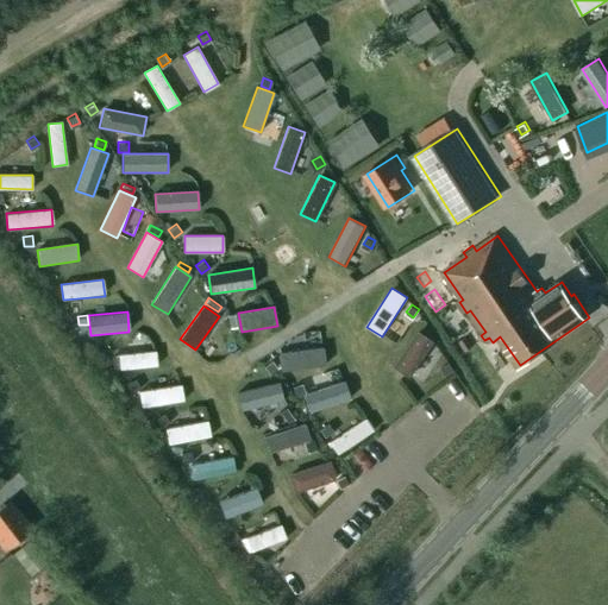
[(412,378),(436,342),(420,332),(396,367),(412,378)]
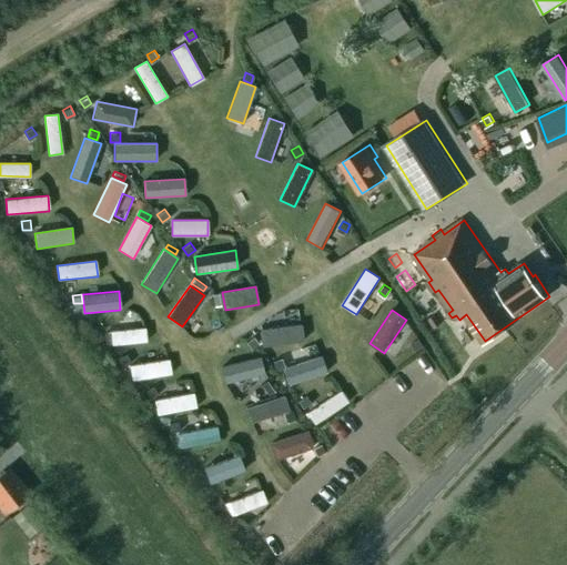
[(435,313),(429,318),(435,326),(441,322),(435,313)]
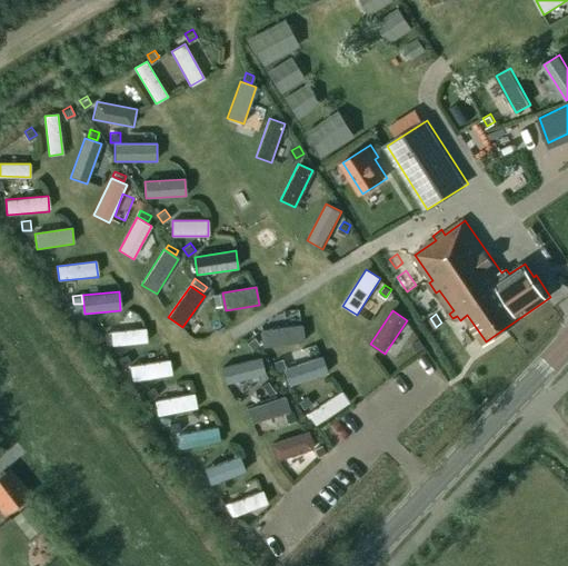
[(304,343),(301,326),(260,330),(262,348),(304,343)]
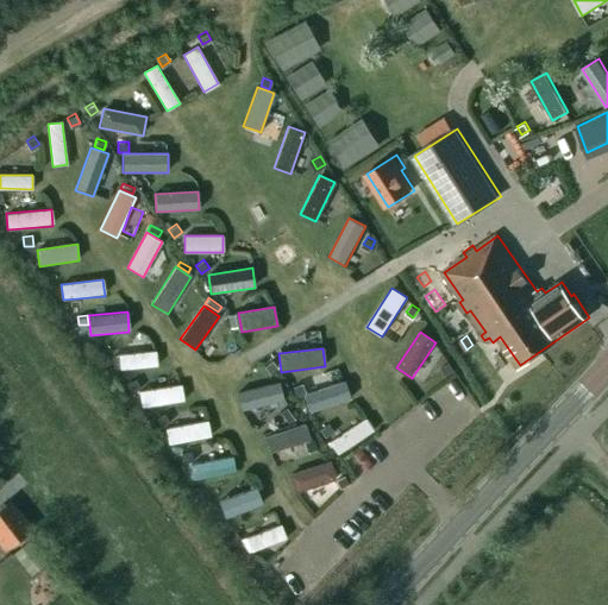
[(157,367),(157,351),(121,353),(123,370),(157,367)]
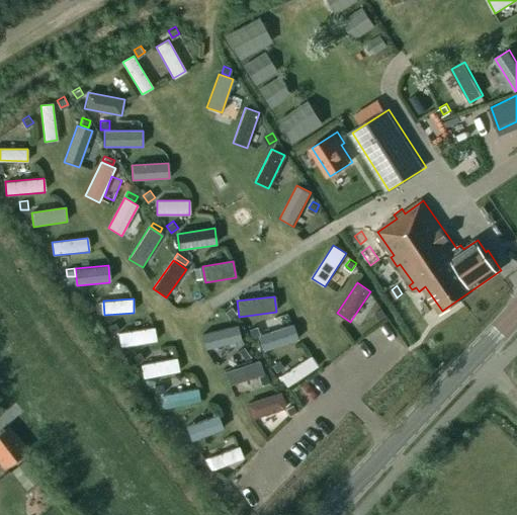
[(232,306),(225,311),(230,317),(237,312),(232,306)]
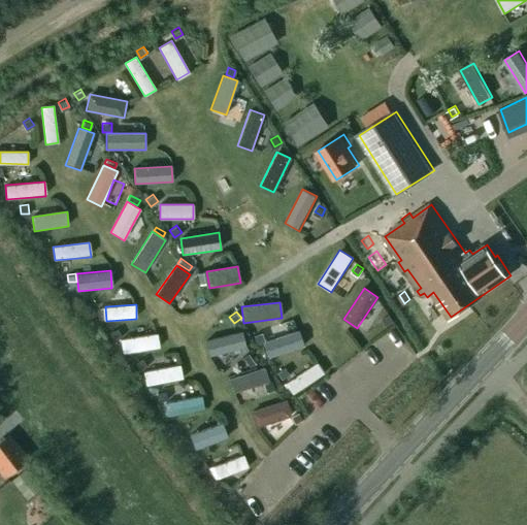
[(390,314),(384,318),(388,325),(395,321),(390,314)]
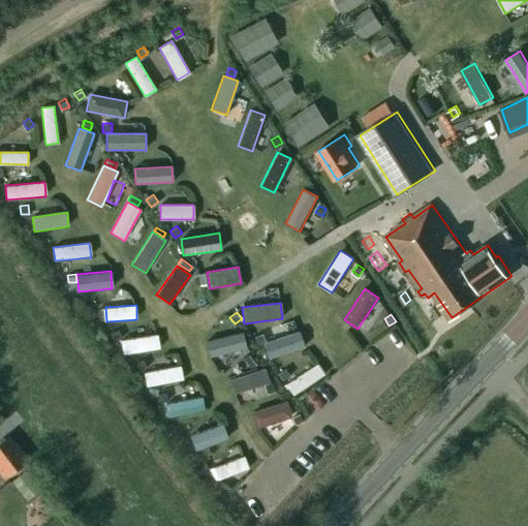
[(118,330),(111,333),(114,340),(121,337),(118,330)]
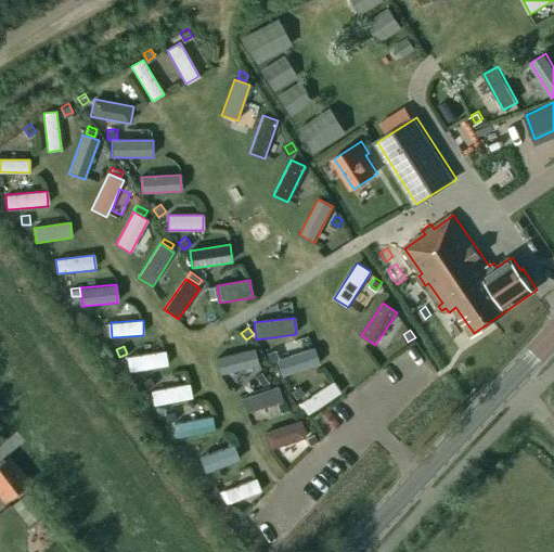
[(277,348),(268,351),(270,359),(279,357),(277,348)]
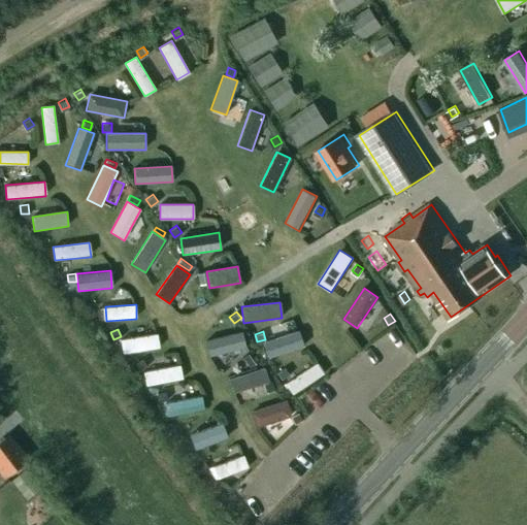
[(304,347),(299,331),(263,342),(268,358),(304,347)]
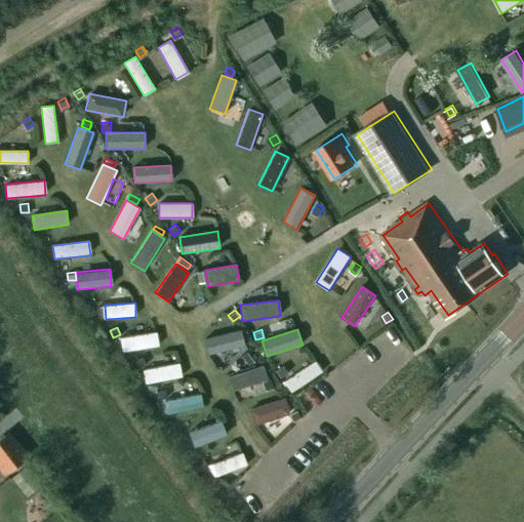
[(242,346),(238,330),(204,339),(208,355),(242,346)]
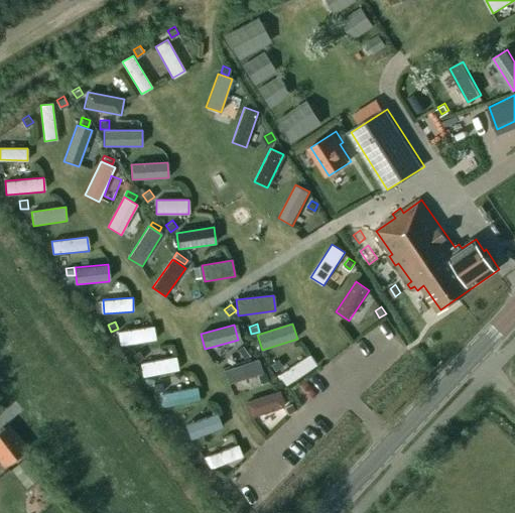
[(155,342),(154,327),(118,331),(120,346),(155,342)]
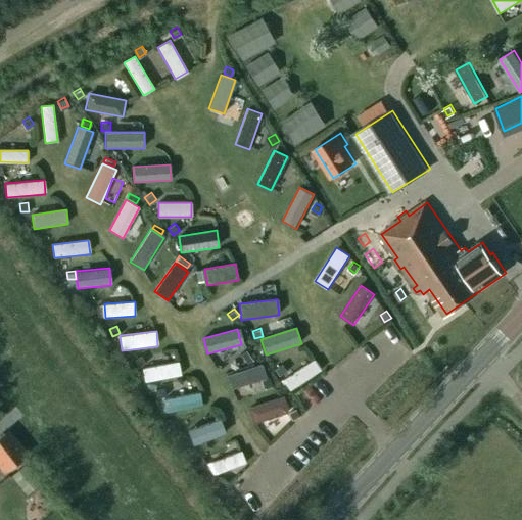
[(247,349),(242,353),(248,364),(253,360),(247,349)]
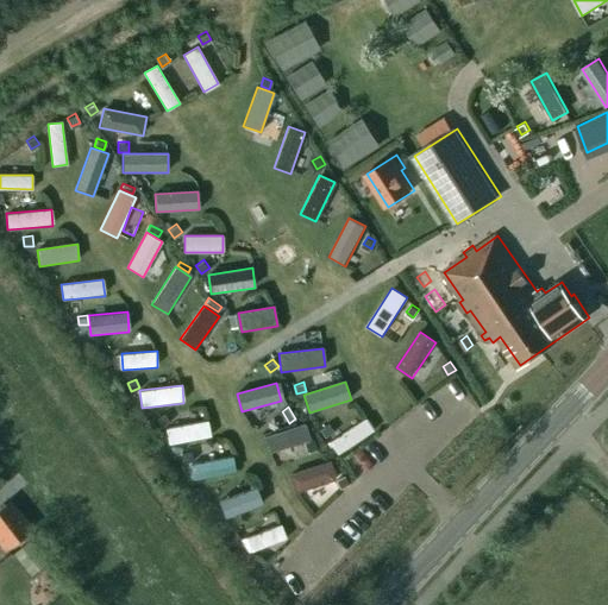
[(164,413),(156,417),(161,426),(169,421),(164,413)]
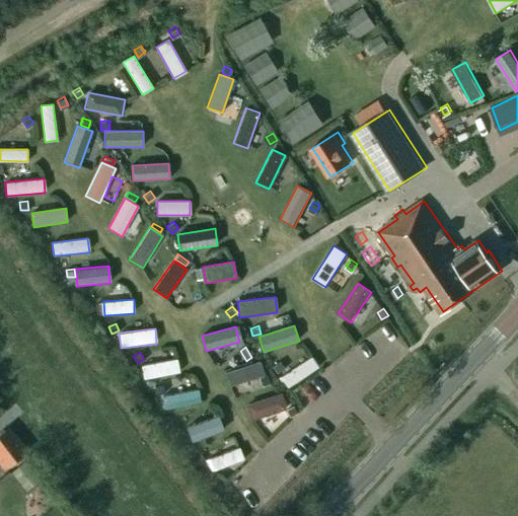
[(317,368),(310,357),(280,377),(288,387),(317,368)]
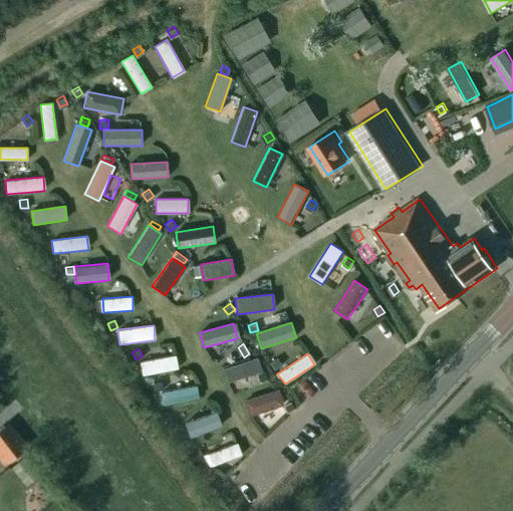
[(178,369),(176,356),(141,361),(143,374),(178,369)]
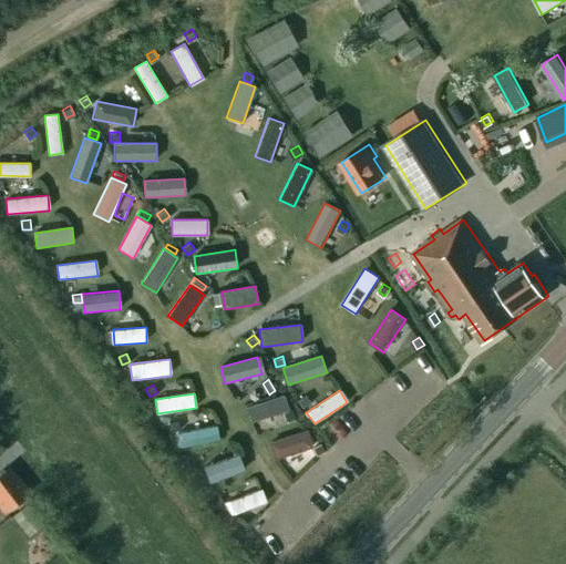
[(306,393),(298,398),(304,407),(311,401),(306,393)]
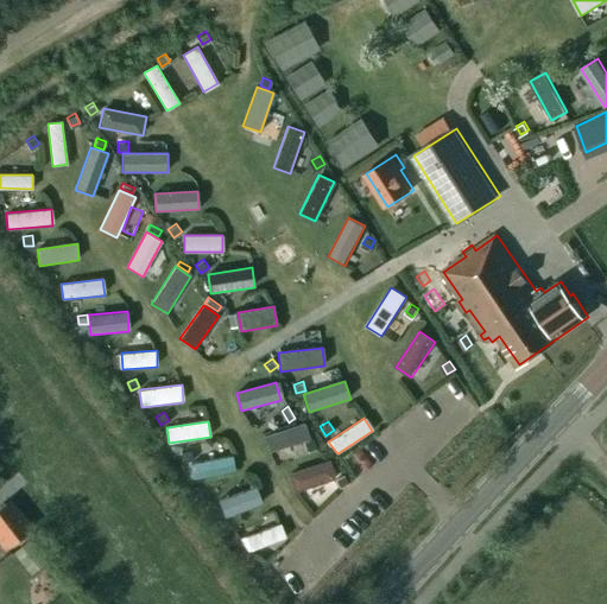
[(309,438),(304,424),(263,437),(267,451),(309,438)]
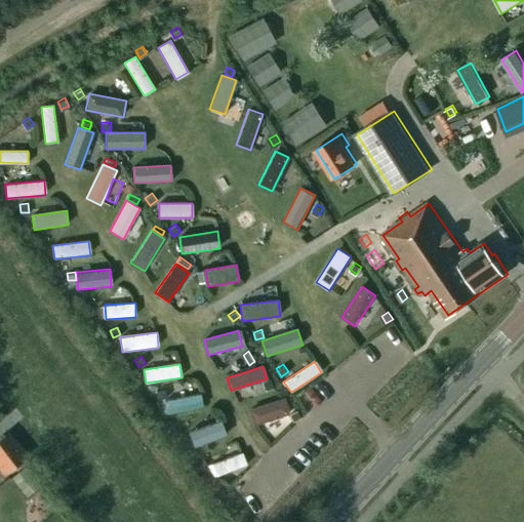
[(272,378),(264,380),(266,389),(274,386),(272,378)]
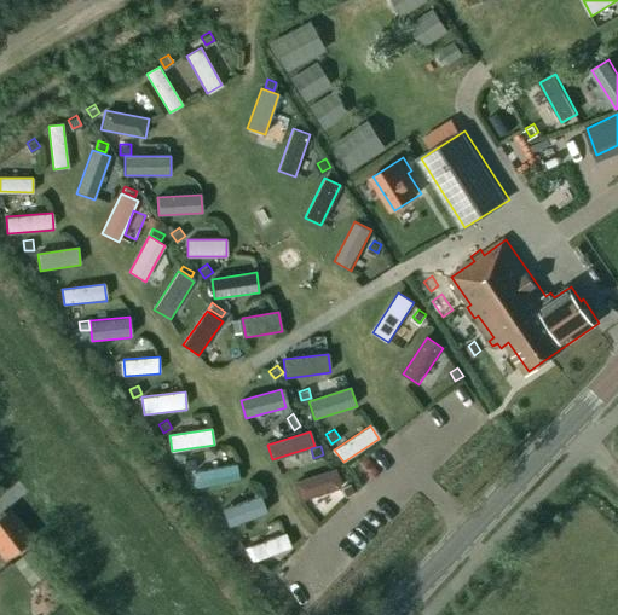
[(194,457),(184,459),(186,469),(196,466),(194,457)]
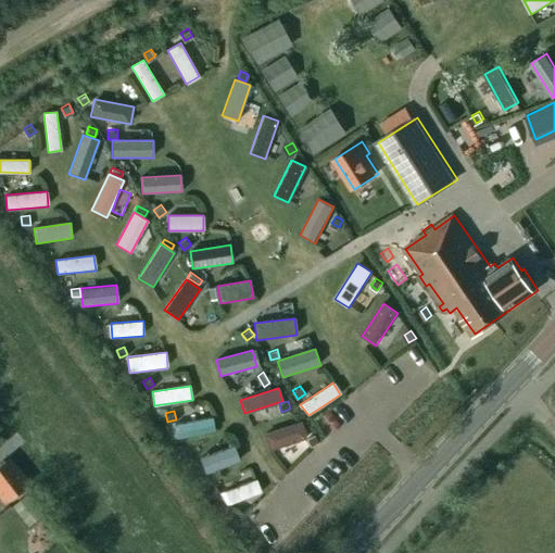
[(176,439),(215,431),(213,418),(173,425),(176,439)]
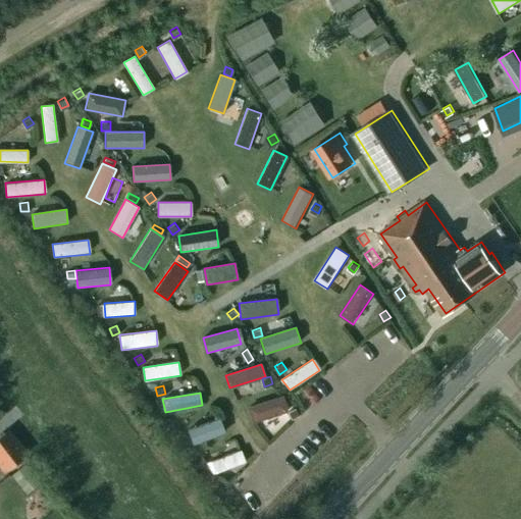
[(287,413),(281,397),(248,408),(253,423),(287,413)]
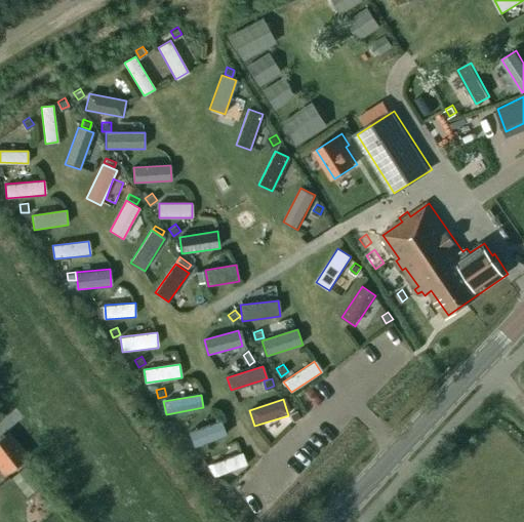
[(296,409),(289,412),(293,420),(300,416),(296,409)]
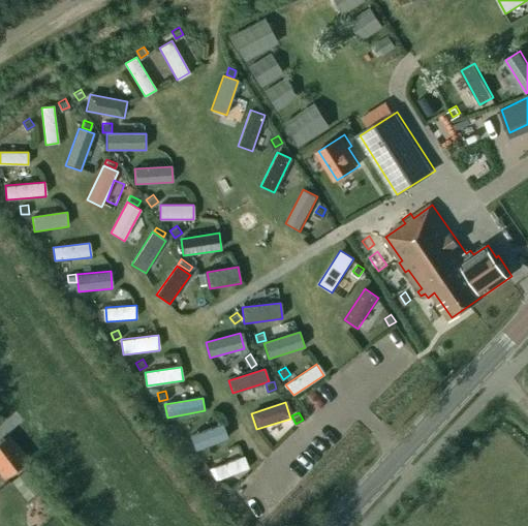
[(228,439),(223,425),(188,436),(193,451),(228,439)]
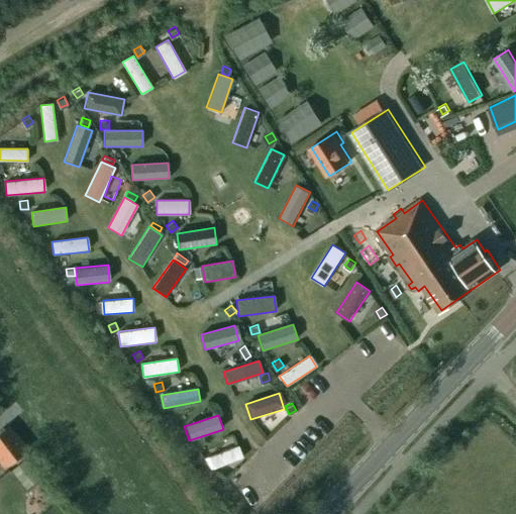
[(22,439),(9,423),(0,430),(0,460),(4,466),(18,454),(28,446),(22,439)]
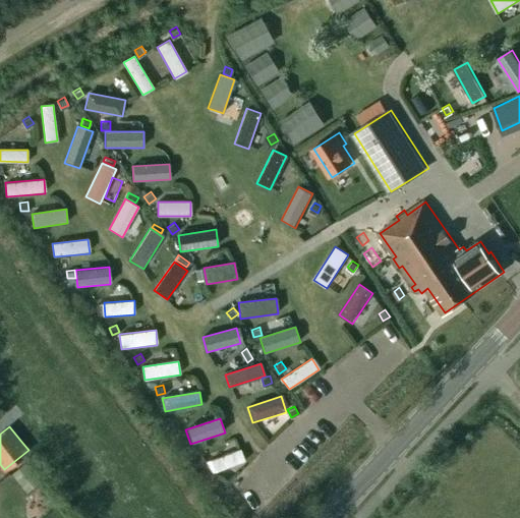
[(244,462),(240,450),(207,461),(212,473),(244,462)]
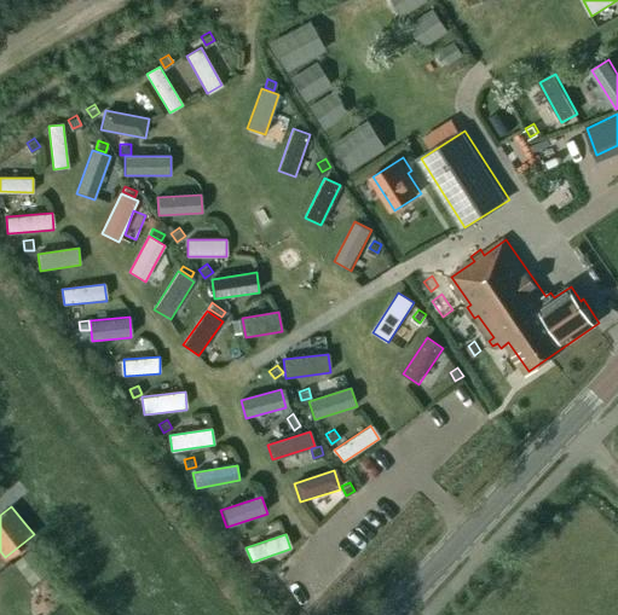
[(15,560),(33,582),(47,570),(29,547),(15,560)]
